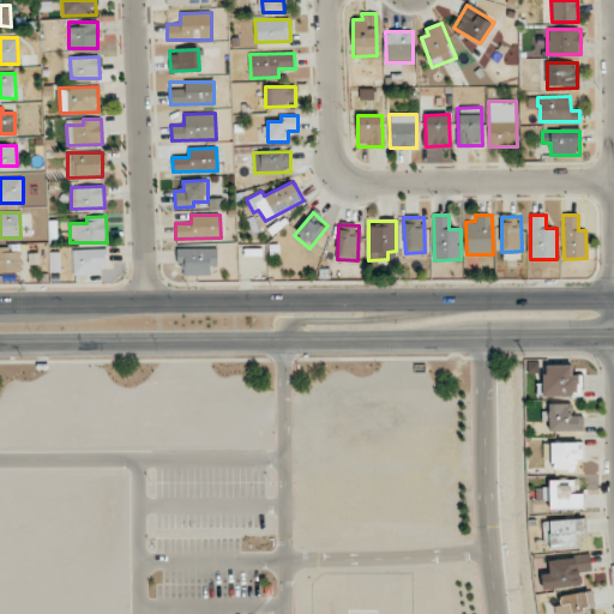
[(8,253),(8,247),(0,247),(0,272),(20,272),(20,252),(8,253)]
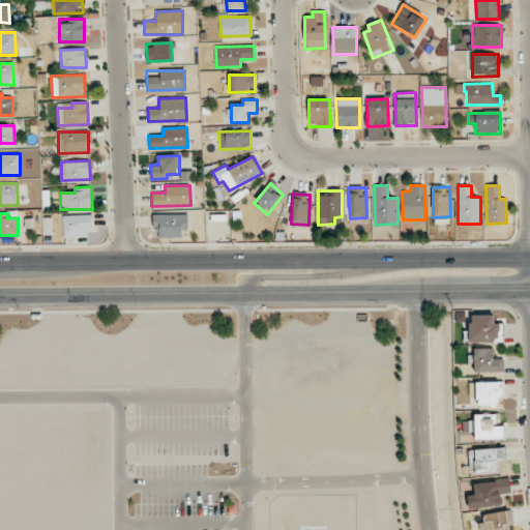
[(185,214),(152,214),(152,227),(159,227),(159,238),(185,237),(185,214)]
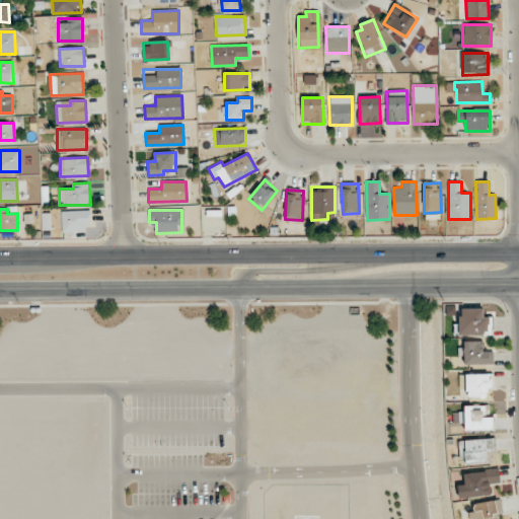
[(62,232),(88,232),(88,211),(62,211),(62,232)]
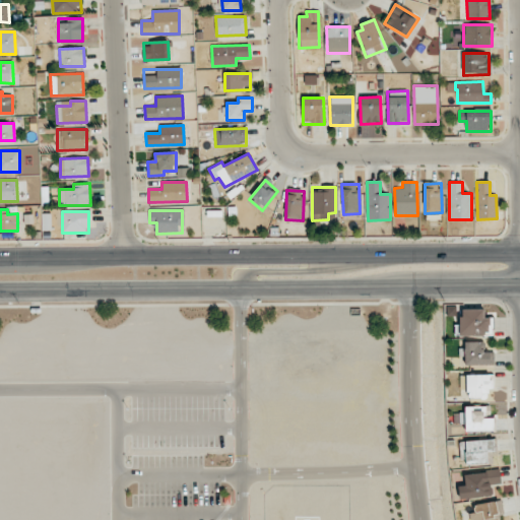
[(491,336),(492,318),(484,317),(484,310),(461,309),(460,335),(491,336)]
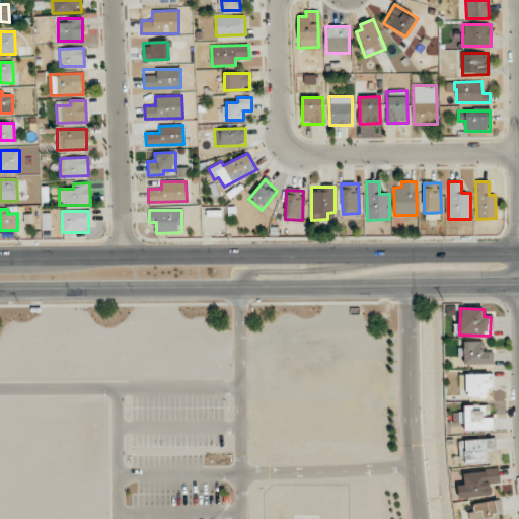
[(464,365),(493,364),(493,351),(484,352),(483,341),(463,341),(464,365)]
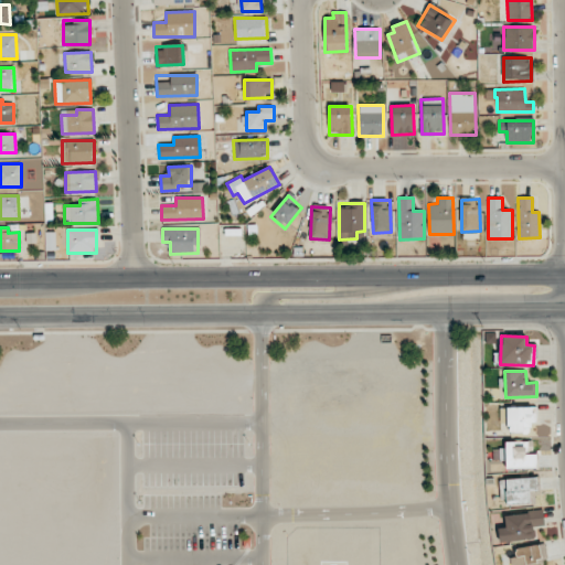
[(507,407),(508,434),(530,433),(530,423),(536,423),(535,407),(507,407)]
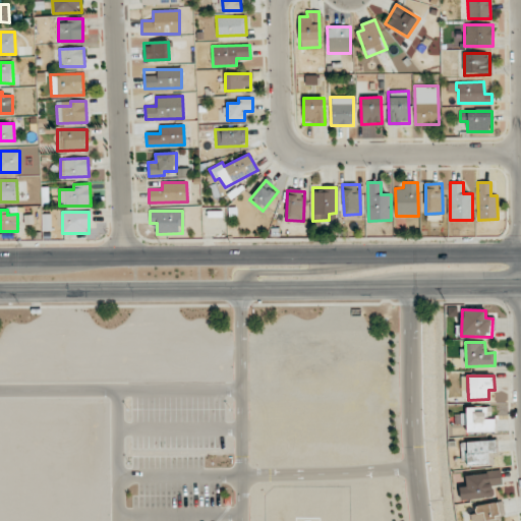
[(495,464),(494,441),(460,442),(461,465),(495,464)]
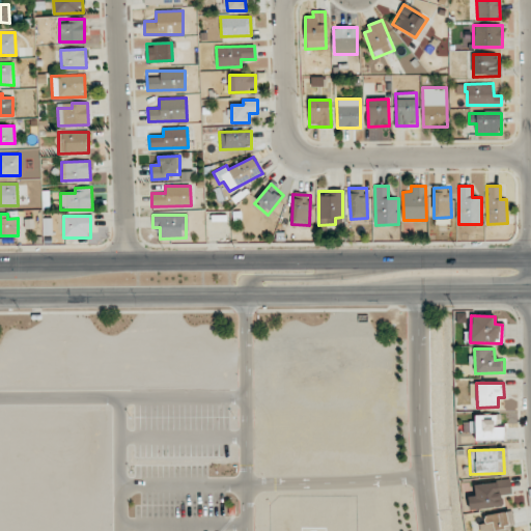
[(503,506),(501,495),(511,494),(510,479),(473,484),(475,495),(468,496),(469,510),(503,506)]
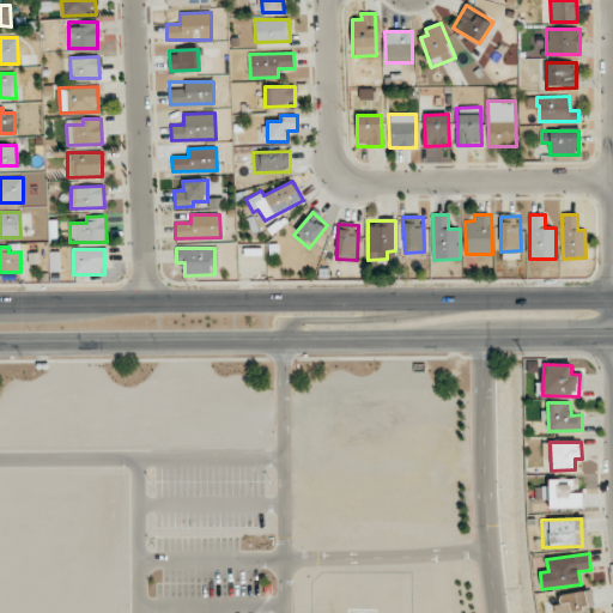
[(557,612),(587,612),(586,606),(593,605),(590,589),(554,596),(557,612)]
